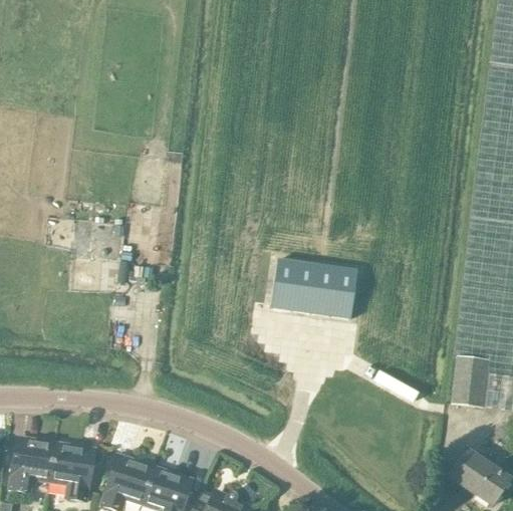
[(498,0),(490,62),(471,216),(454,354),(457,355),(451,404),(512,411),(512,0),(498,0)]
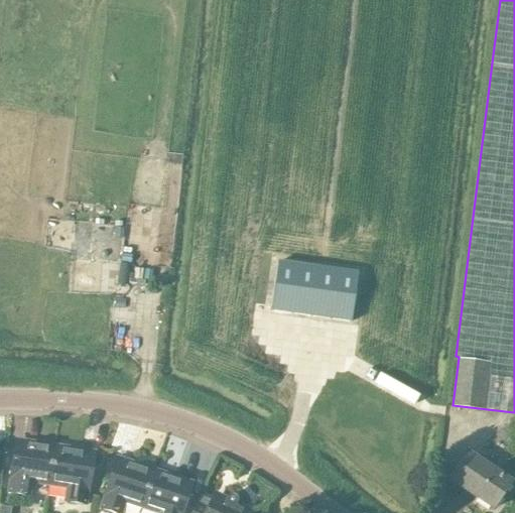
[(278,261),(271,308),(351,319),(358,272),(340,269),(278,261)]
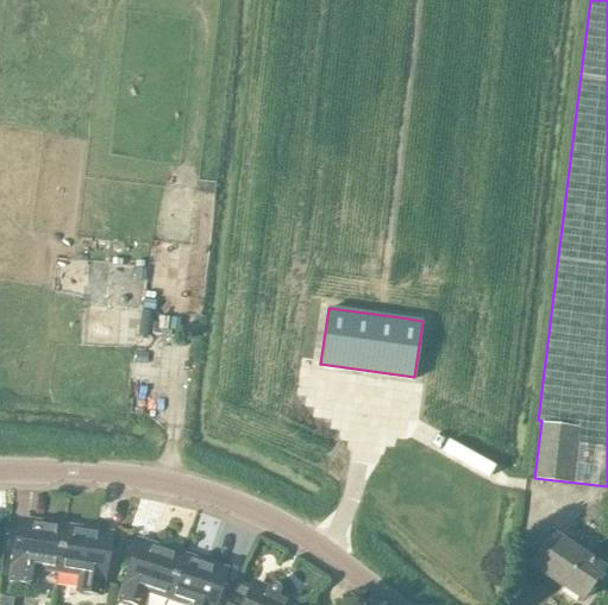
[(58,571),(66,523),(35,518),(32,531),(17,529),(10,579),(36,583),(38,567),(58,571)]
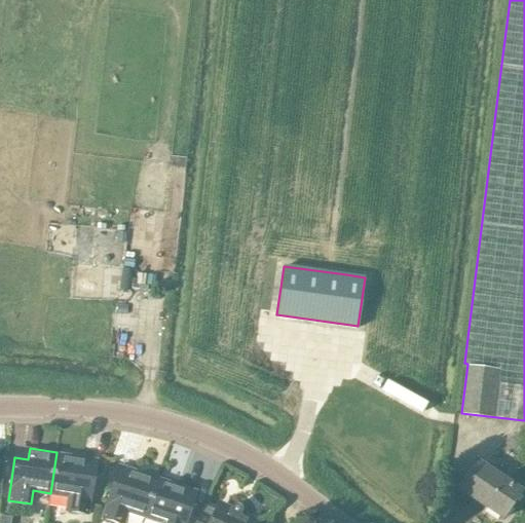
[(88,513),(96,470),(78,467),(80,455),(57,452),(50,493),(68,496),(66,510),(88,513)]
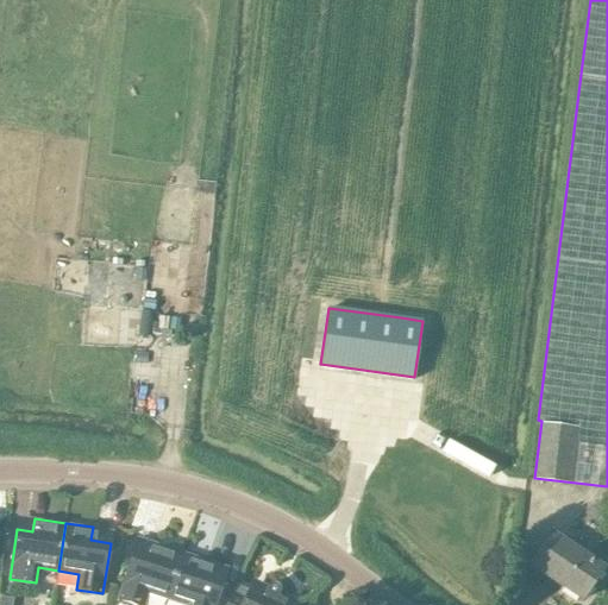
[(605,567),(551,531),(531,562),(583,598),(605,567)]
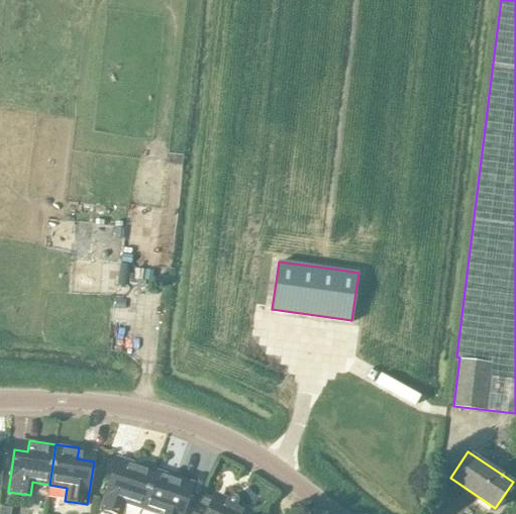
[(142,507),(156,469),(130,460),(126,471),(114,467),(101,507),(120,513),(121,513),(126,502),(142,507)]
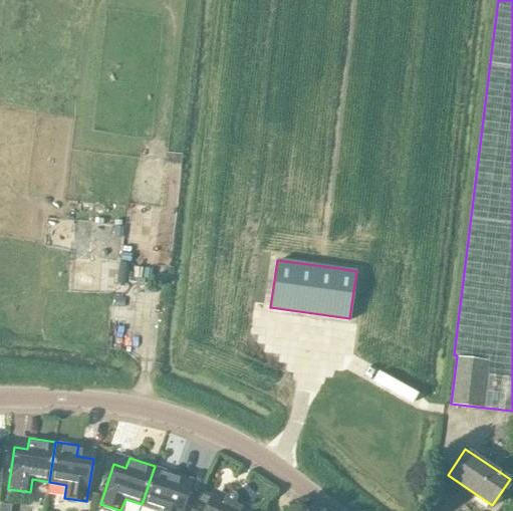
[(181,510),(189,489),(177,485),(180,474),(155,466),(142,504),(159,510),(158,510),(181,510)]
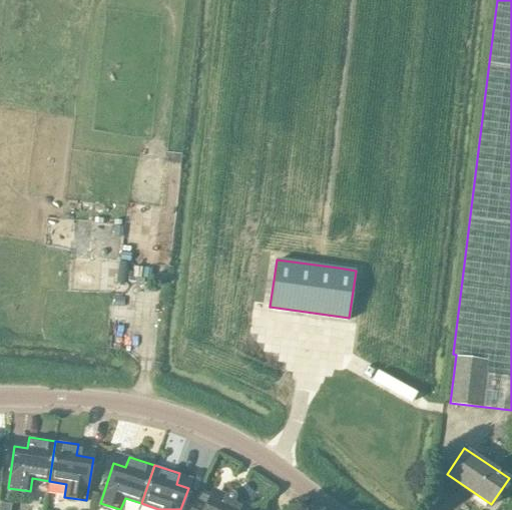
[(247,509),(250,506),(235,498),(236,497),(236,496),(236,494),(235,493),(234,492),(233,491),(232,490),(230,490),(229,491),(228,491),(227,492),(226,494),(221,503),(199,493),(190,509),(247,509)]
